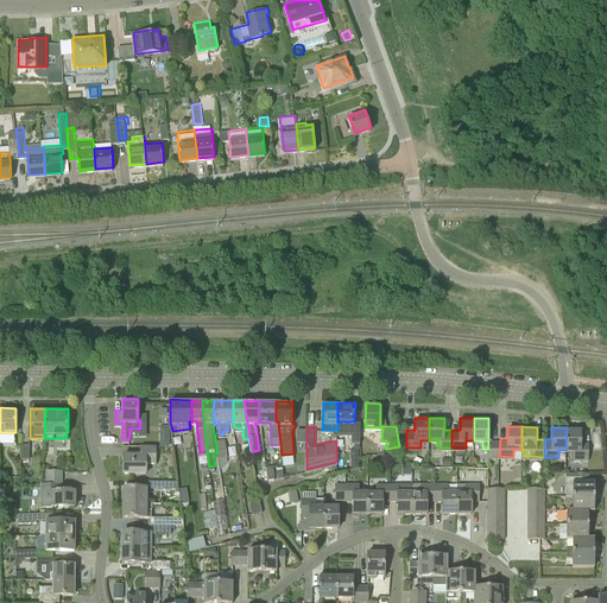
[(567,427),(566,450),(575,450),(575,457),(589,457),(589,440),(581,440),(581,427),(567,427)]
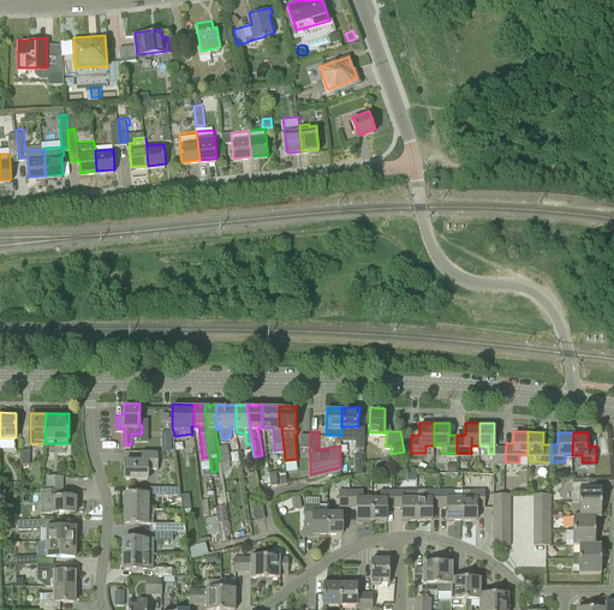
[(228,441),(218,442),(220,459),(220,460),(231,459),(228,441)]
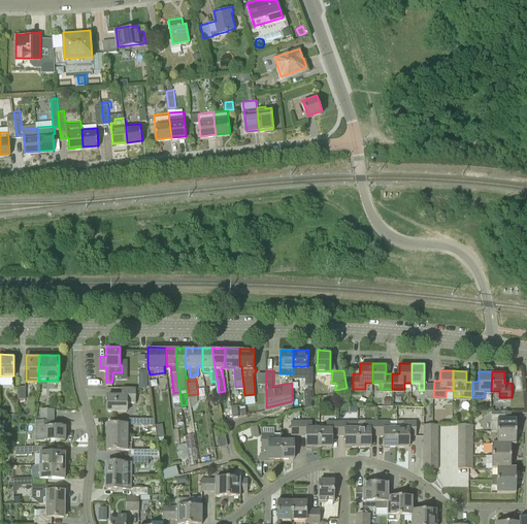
[(140,390),(140,385),(122,385),(122,392),(107,392),(107,408),(128,408),(128,400),(136,400),(136,390),(140,390)]
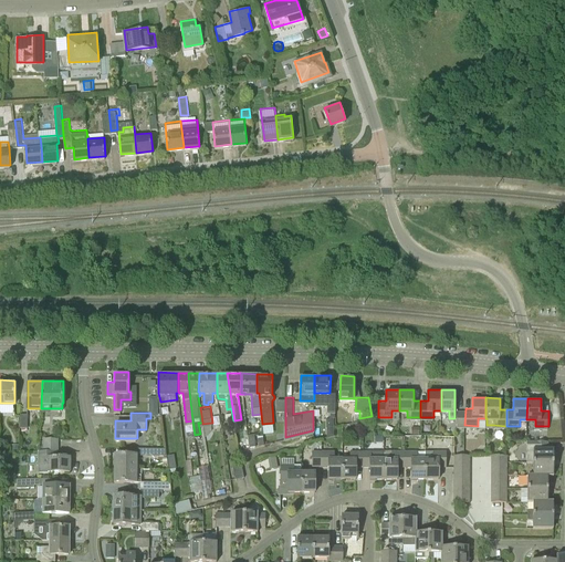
[(43,448),(59,448),(59,436),(44,436),(43,448)]
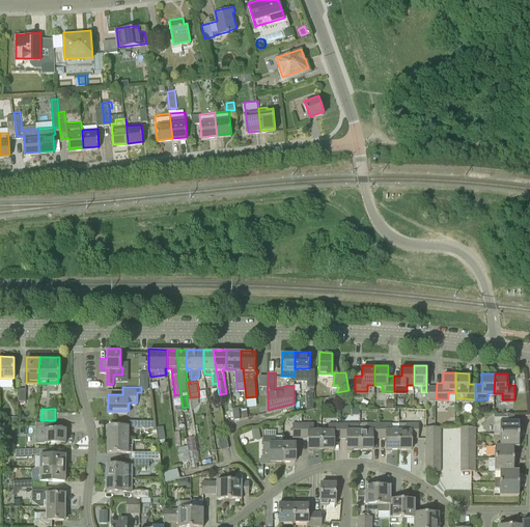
[(495,431),(500,431),(520,431),(520,418),(514,418),(514,411),(495,411),(495,431)]
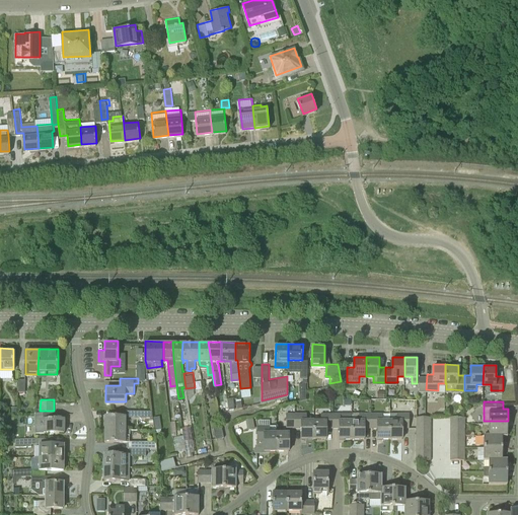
[(390,417),(390,436),(402,436),(402,425),(410,425),(410,411),(409,411),(409,407),(404,407),(404,411),(396,411),(396,417),(390,417)]
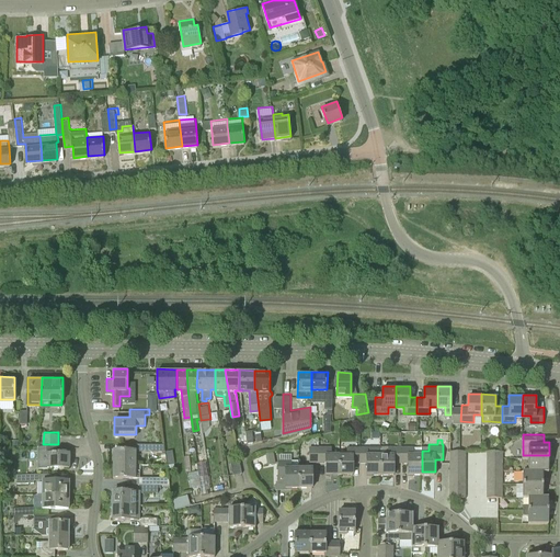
[(58,444),(43,444),(38,444),(38,457),(47,457),(47,465),(69,465),(69,451),(58,451),(58,444)]
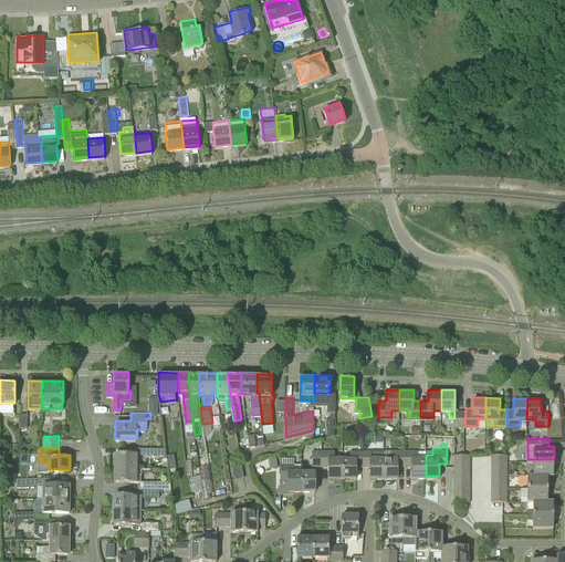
[(322,465),(322,448),(313,448),(313,465),(322,465)]
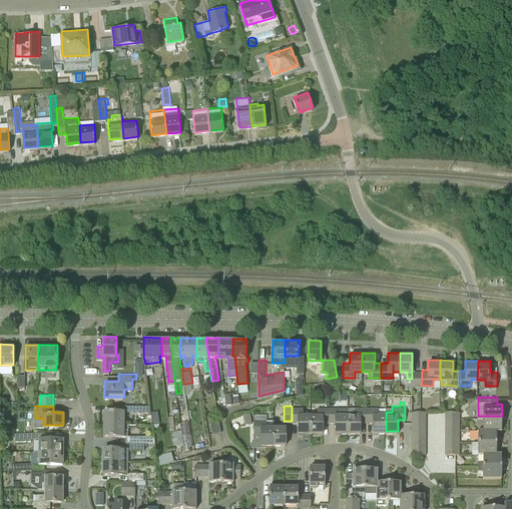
[(311,431),(311,412),(304,412),(304,406),(292,406),(292,421),(298,421),(298,431),(311,431)]
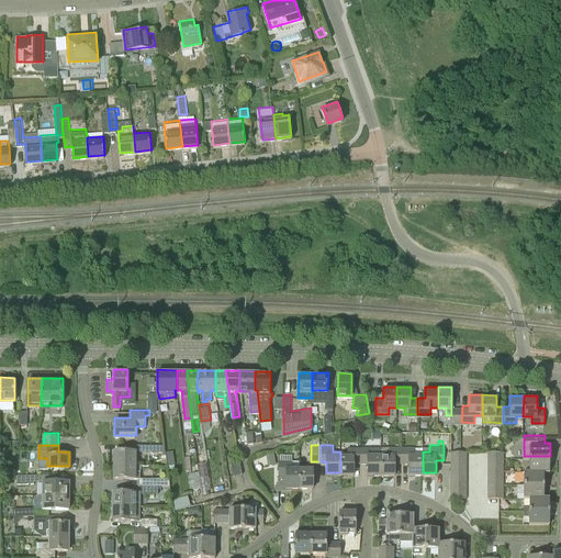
[(361,461),(361,445),(347,445),(347,452),(340,452),(340,472),(354,472),(354,461),(361,461)]
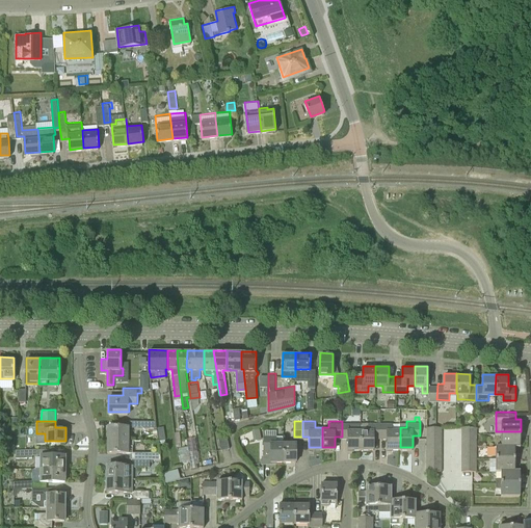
[(361,447),(362,421),(353,421),(342,421),(342,437),(348,437),(348,447),(361,447)]
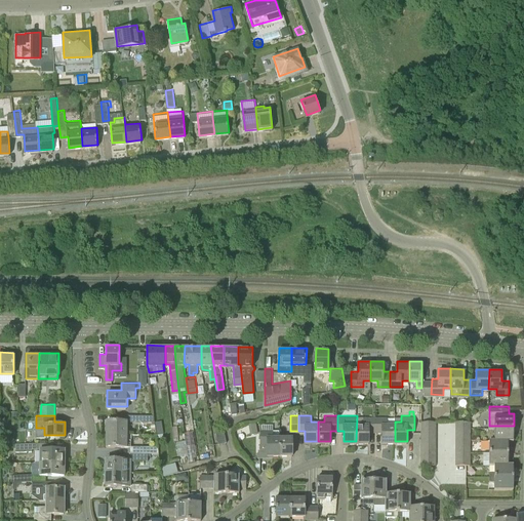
[(375,431),(375,415),(363,415),(357,415),(356,441),(369,441),(369,431),(375,431)]
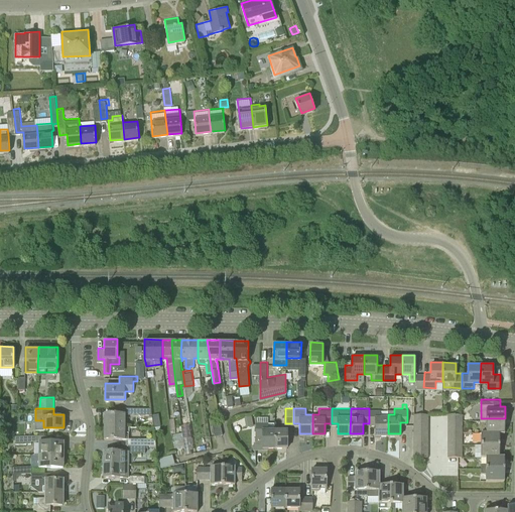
[(388,433),(388,414),(381,414),(381,408),(369,408),(369,423),(376,423),(376,433),(388,433)]
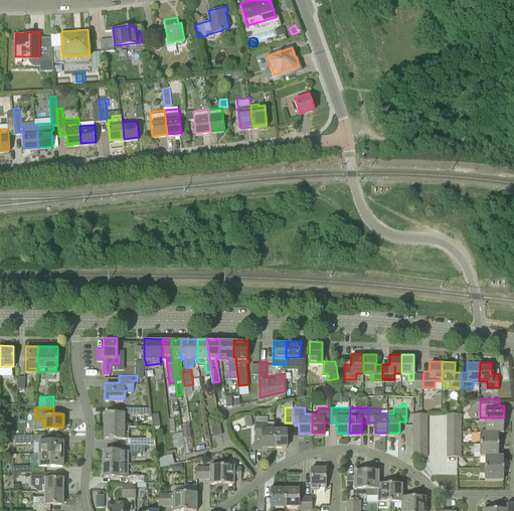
[(126,423),(126,411),(117,410),(105,410),(105,423),(126,423)]
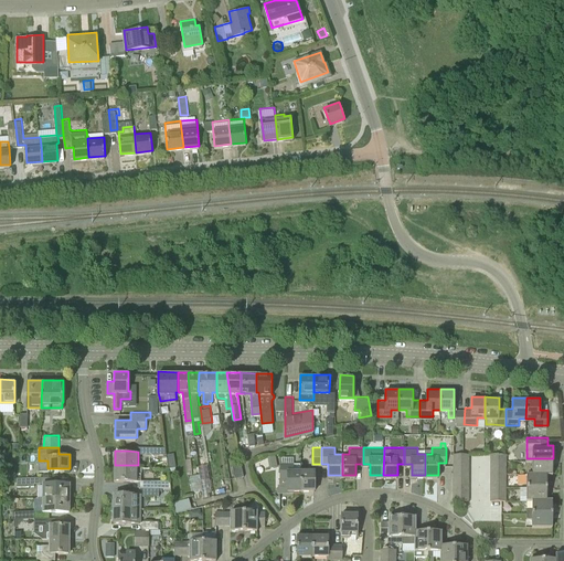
[(275,452),(268,453),(270,464),(277,463),(275,452)]
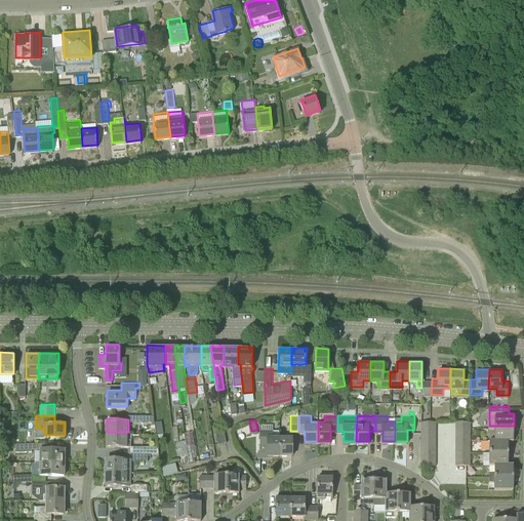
[(192,423),(185,424),(188,444),(195,442),(192,423)]
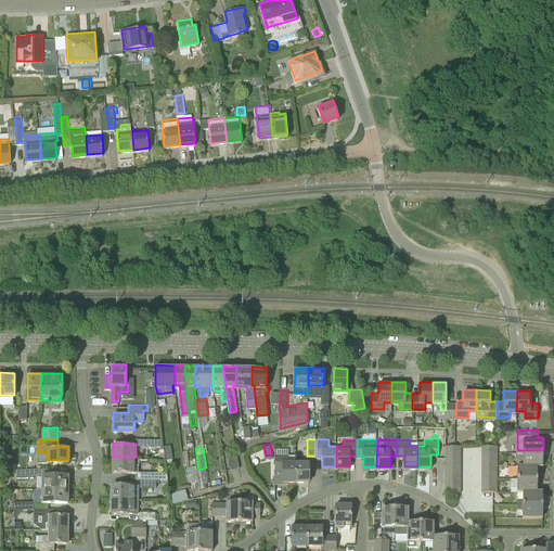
[(543,463),(543,450),(523,450),(523,462),(524,462),(524,463),(538,463),(543,463)]
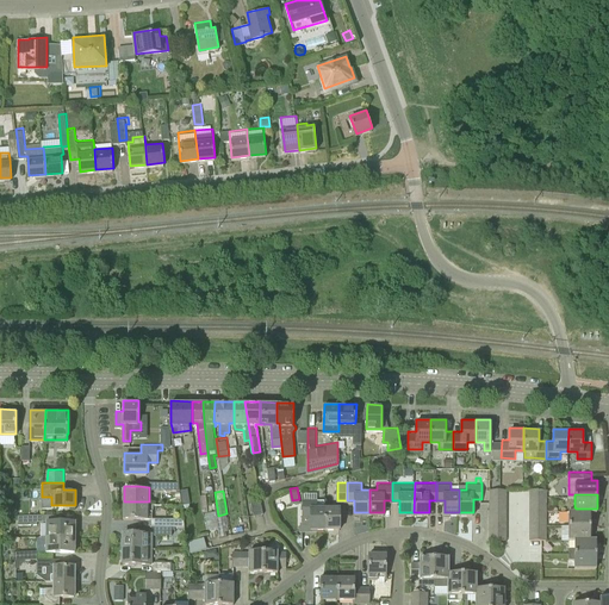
[(254,513),(263,511),(261,497),(250,499),(254,513)]
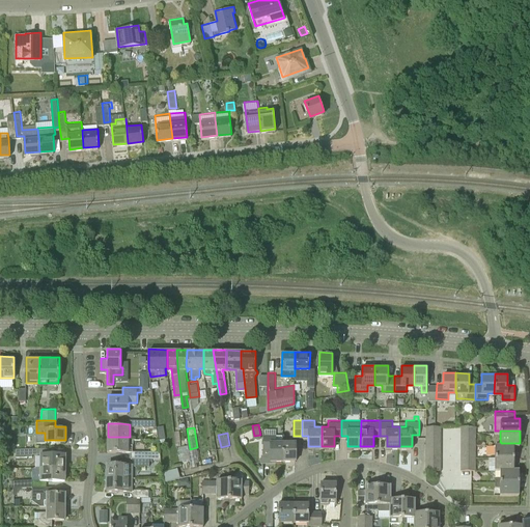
[(283,459),(283,439),(283,433),(277,433),(263,433),(262,448),(271,448),(271,459),(283,459)]
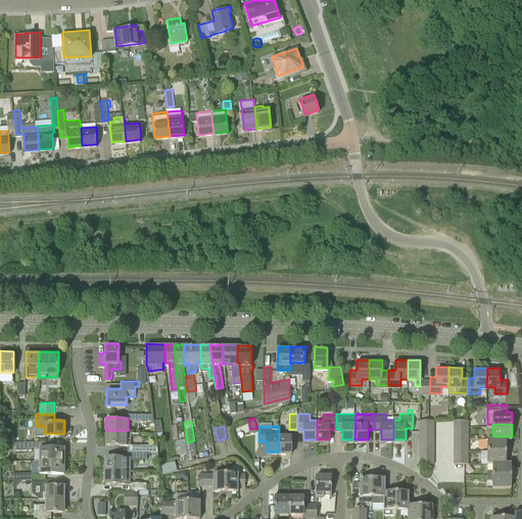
[(127,442),(131,442),(131,436),(129,436),(129,430),(128,430),(106,430),(106,442),(127,442)]
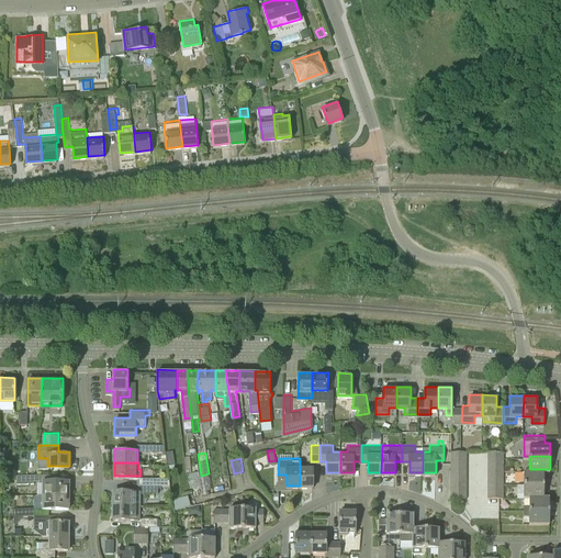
[(300,465),(300,486),(313,486),(313,465),(300,465)]
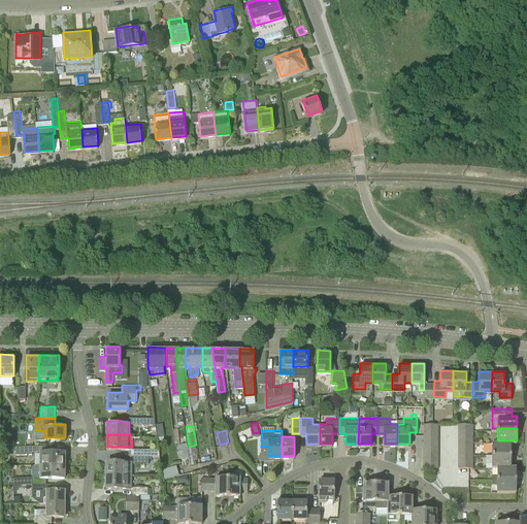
[(512,453),(512,440),(498,440),(498,439),(497,439),(497,440),(493,440),(493,453),(512,453)]
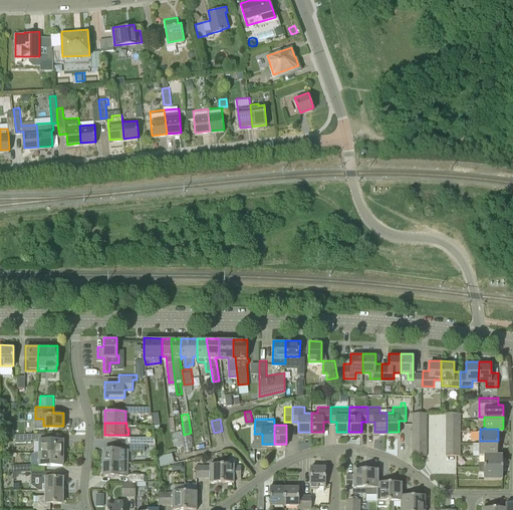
[(185,444),(182,429),(174,430),(176,445),(185,444)]
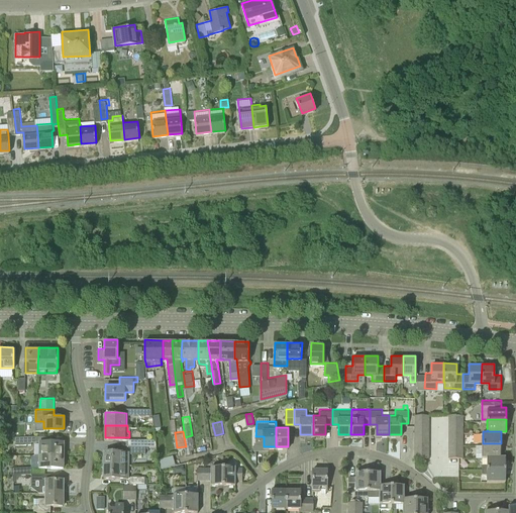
[(31,440),(31,434),(15,434),(15,442),(31,442),(31,440)]
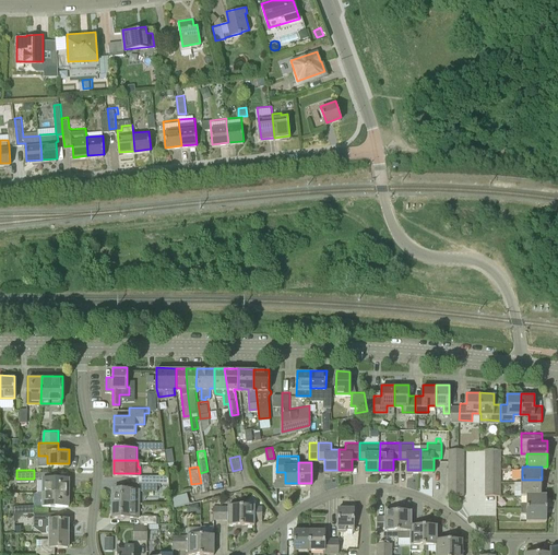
[(69,476),(56,476),(42,476),(42,489),(69,491),(69,476)]
